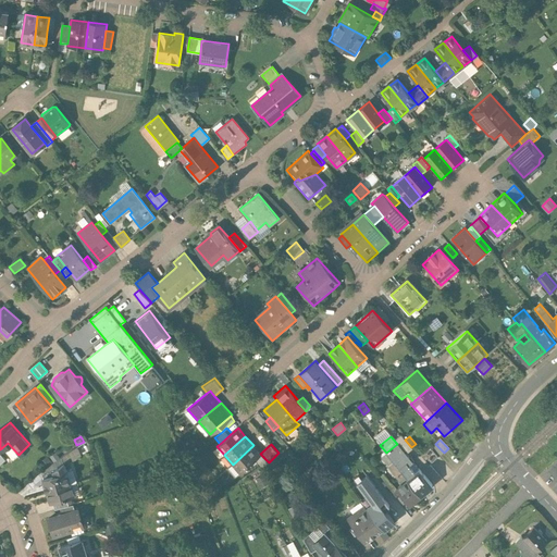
[(408,480),(419,470),(397,444),(386,453),(405,475),(408,480)]
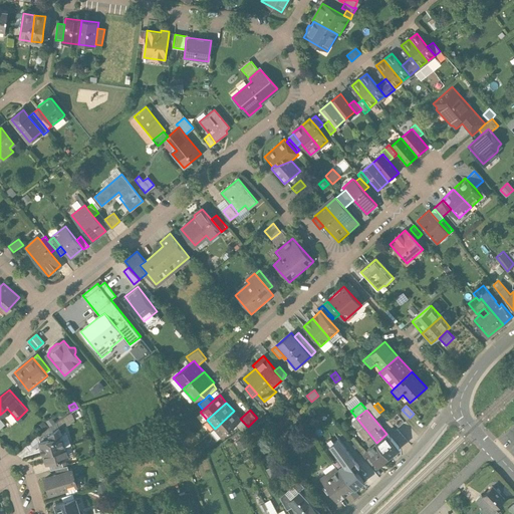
[(410,418),(402,410),(398,414),(405,422),(410,418)]
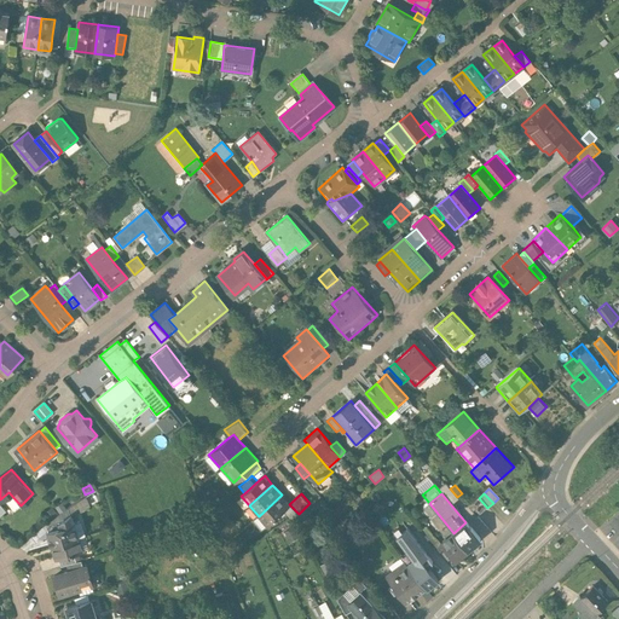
[(289,504),(282,495),(259,516),(267,526),(290,505),(289,504)]
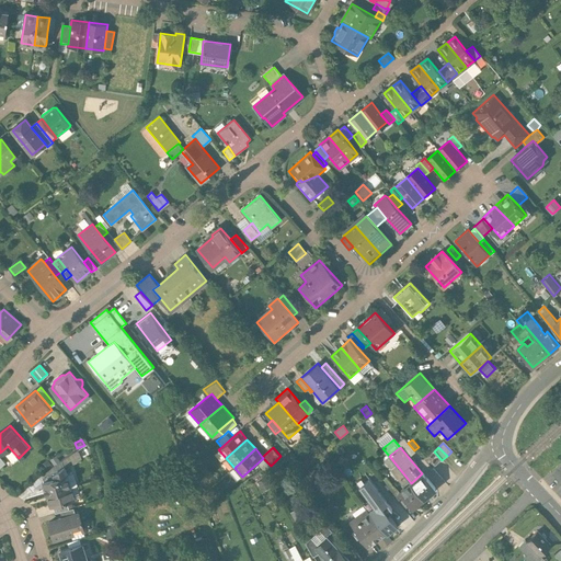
[(82,457),(78,450),(61,460),(65,467),(82,457)]
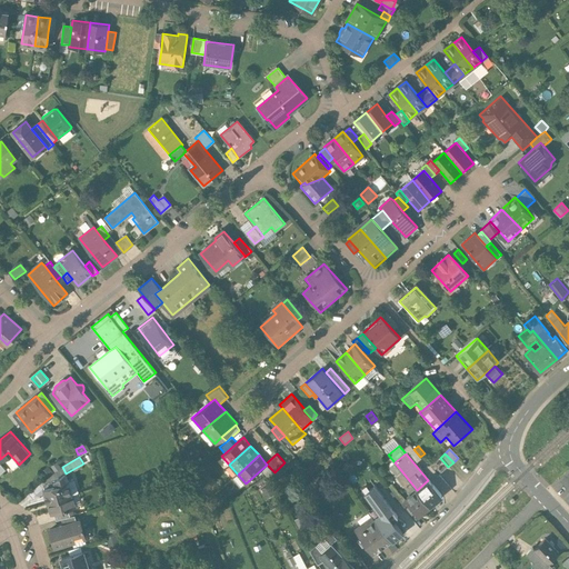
[(57,461),(51,466),(55,470),(60,467),(57,461)]
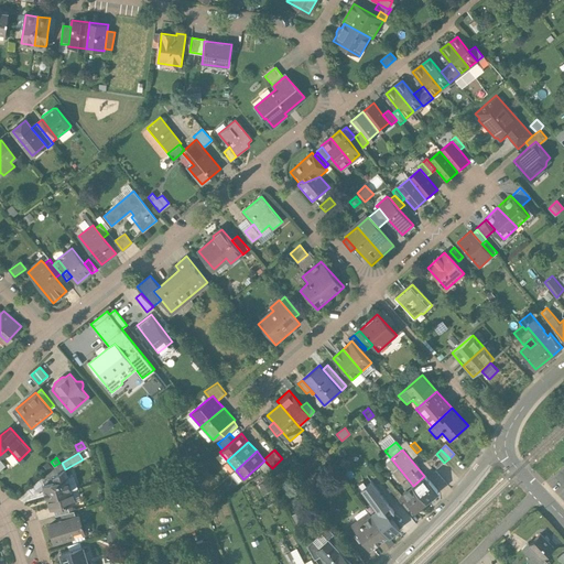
[(410,481),(391,458),(386,464),(393,473),(391,474),(407,490),(409,488),(407,485),(410,481)]
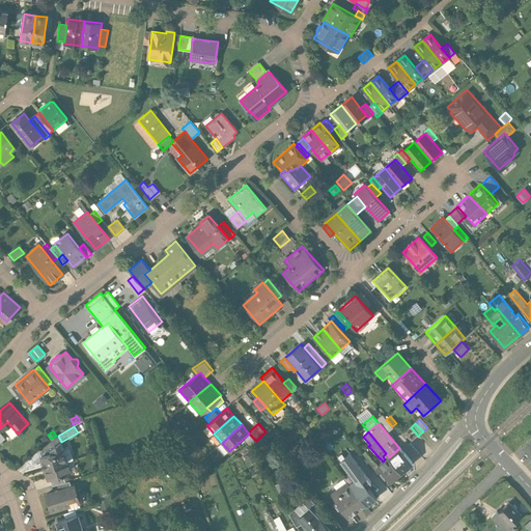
[(50,441),(45,435),(38,440),(44,445),(50,441)]
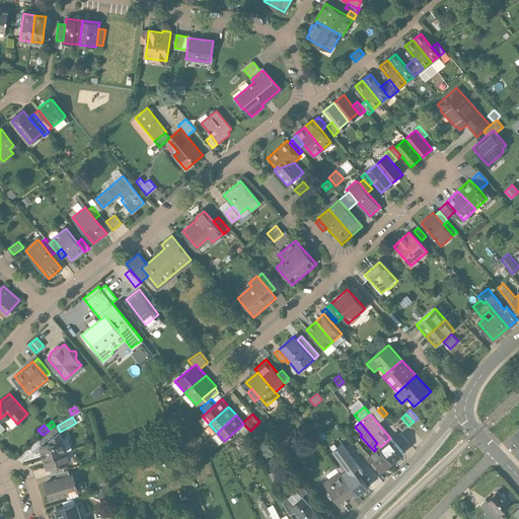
[(518,446),(518,429),(509,438),(518,448),(518,446)]
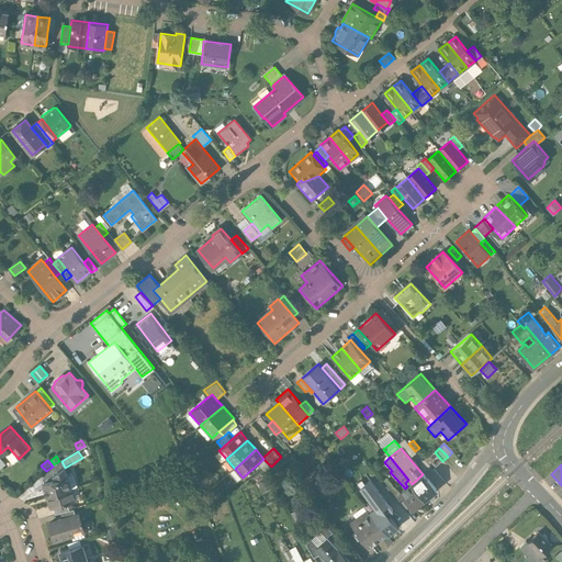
[(44,483),(47,495),(71,487),(65,468),(54,474),(55,479),(43,482),(44,483)]
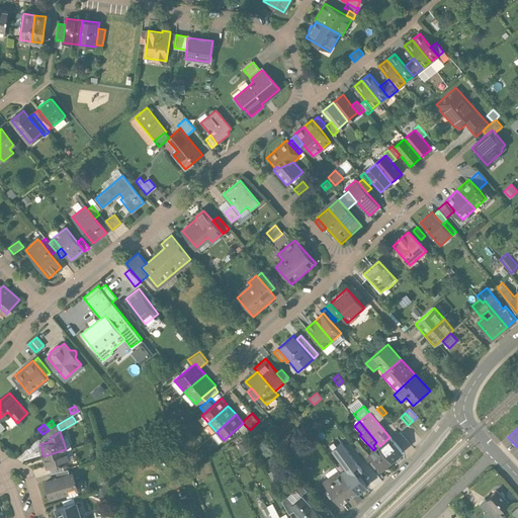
[(390,437),(379,446),(394,462),(404,453),(390,437)]
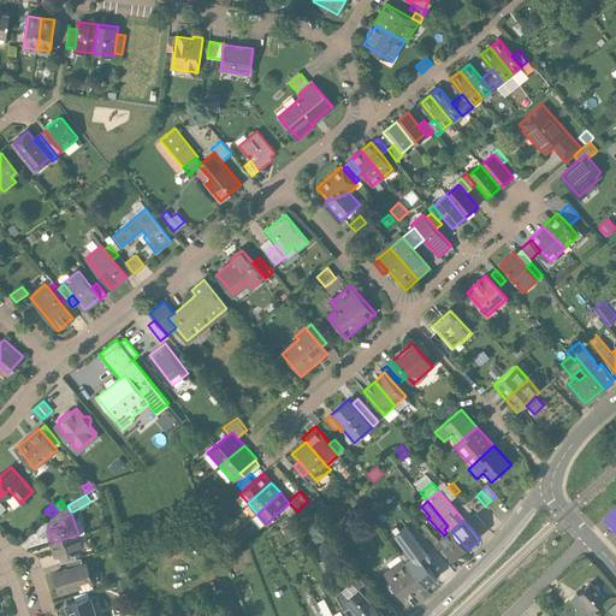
[(487,520),(483,523),(492,534),(496,531),(487,520)]
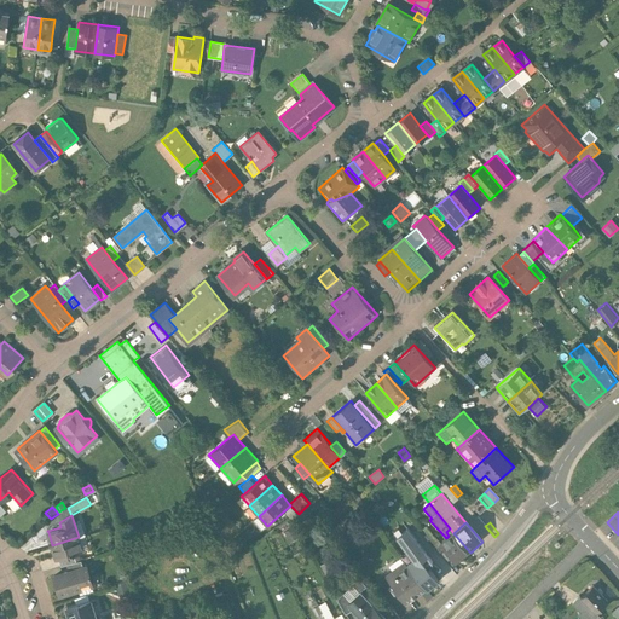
[(34,543),(48,532),(44,526),(29,538),(34,543)]
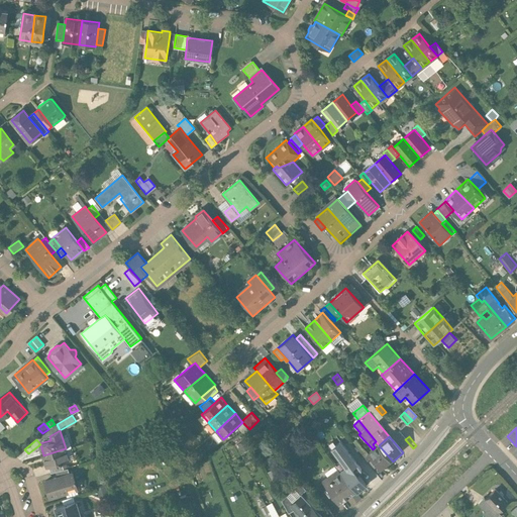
[(368,453),(354,439),(349,443),(356,451),(355,451),(367,463),(370,459),(372,458),(368,453)]
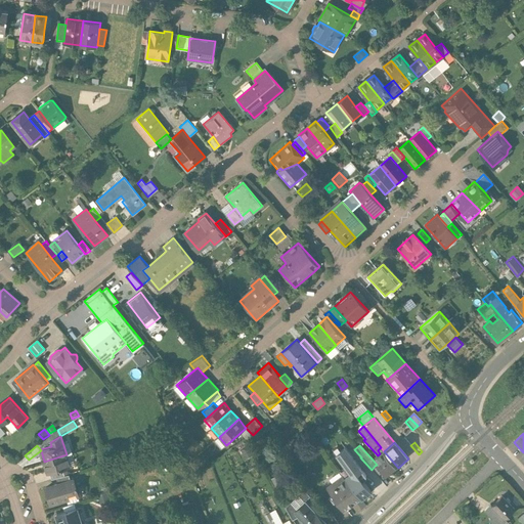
[(387,477),(398,468),(384,451),(381,447),(378,450),(380,453),(378,455),(373,460),(377,465),(375,466),(380,472),(382,470),(387,477)]
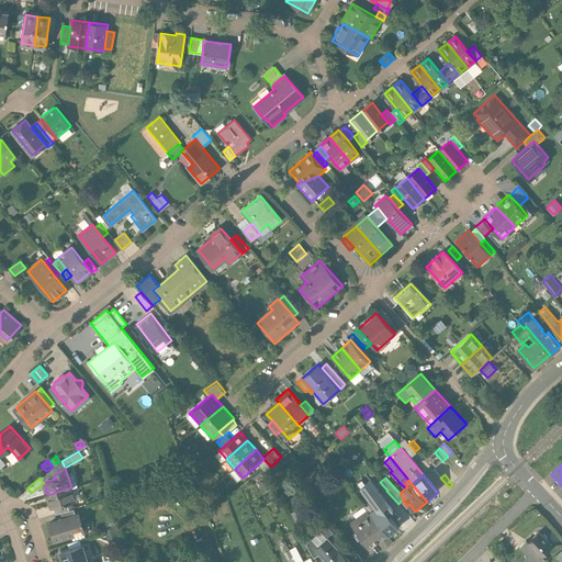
[(361,489),(375,509),(384,512),(386,510),(383,507),(389,504),(371,482),(361,489)]
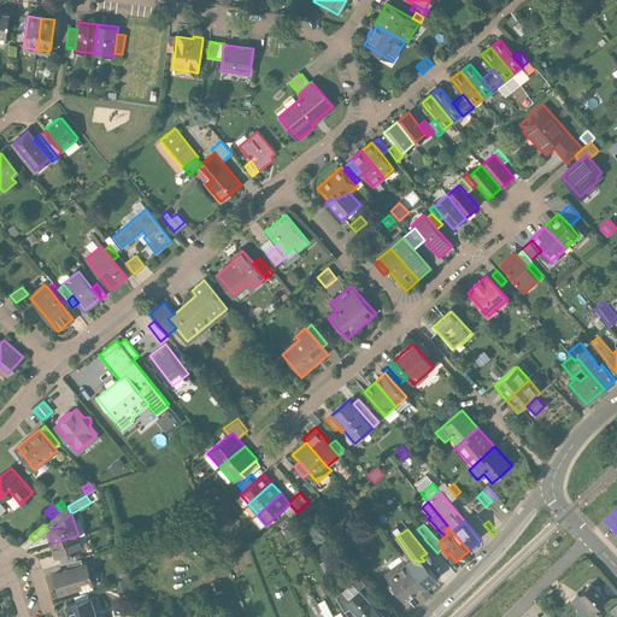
[(82,550),(78,535),(52,544),(57,557),(60,556),(78,551),(82,550)]
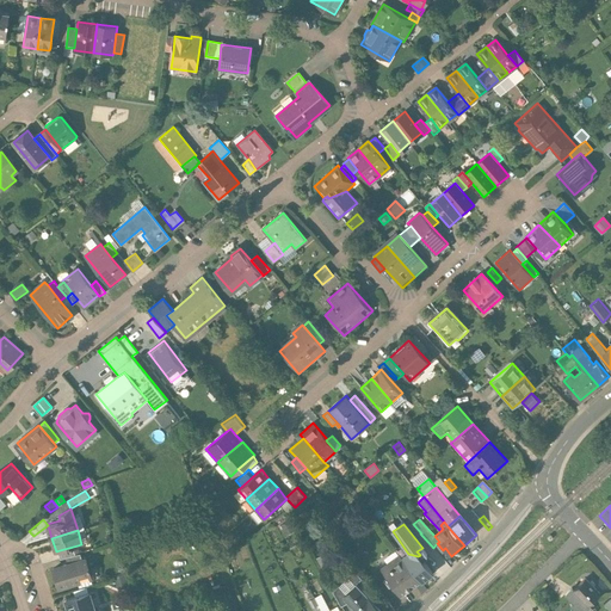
[(78,545),(60,550),(62,557),(66,555),(80,551),(78,545)]
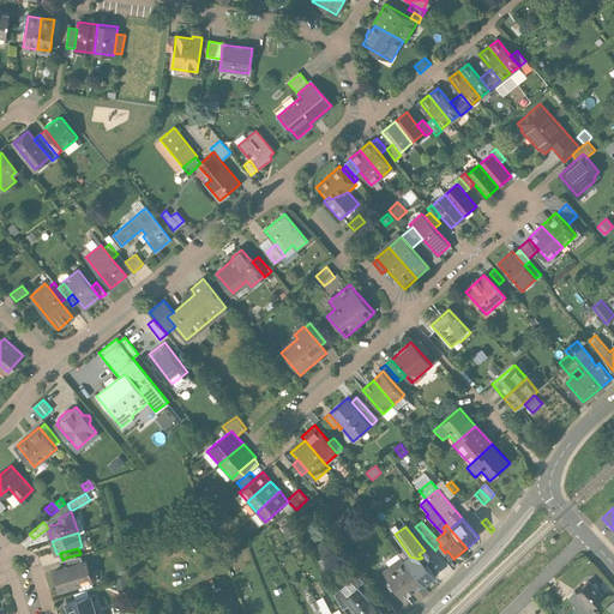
[(80,554),(66,558),(68,565),(83,560),(80,554)]
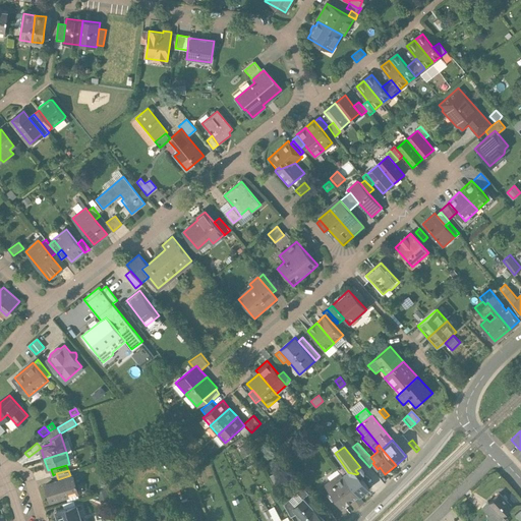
[(343,475),(341,472),(326,483),(343,506),(357,495),(349,483),(343,475)]
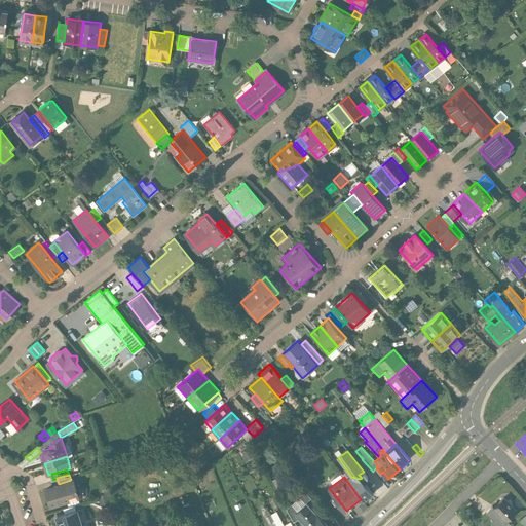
[(346,480),(352,488),(361,499),(362,500),(371,493),(360,479),(351,477),(346,480)]
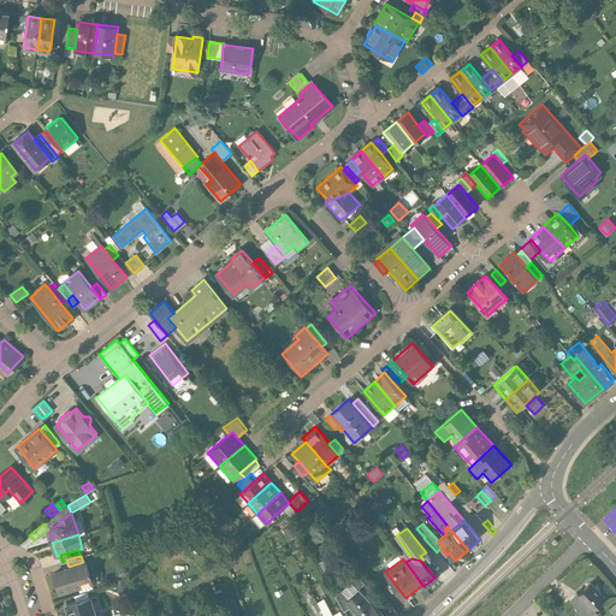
[(92,578),(86,562),(83,562),(69,567),(54,572),(60,592),(81,585),(80,581),(92,578)]
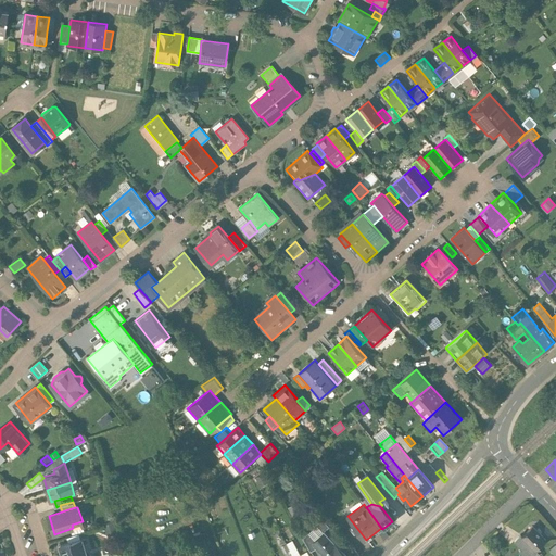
[(323,520),(317,525),(323,531),(324,531),(329,527),(323,520)]
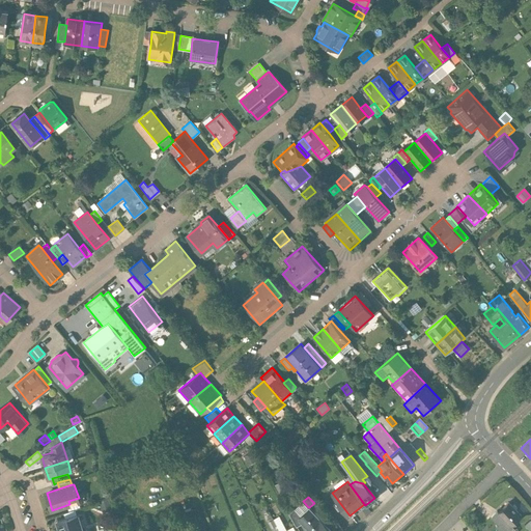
[(303,501),(295,509),(300,515),(308,507),(303,501)]
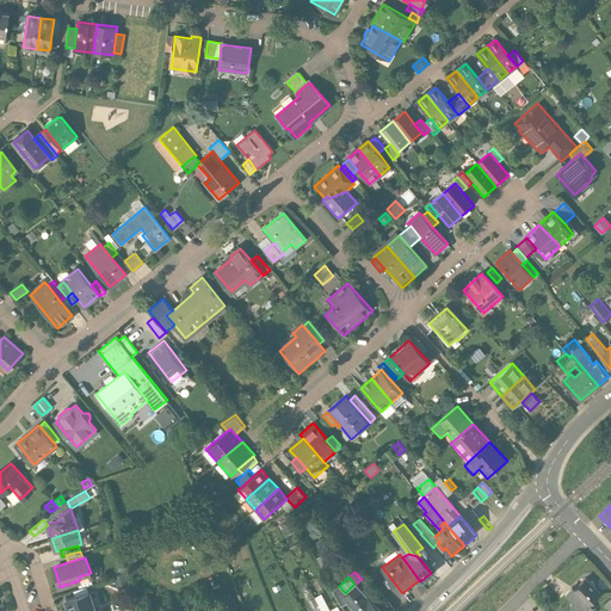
[(599,594),(586,580),(574,591),(587,605),(599,594)]
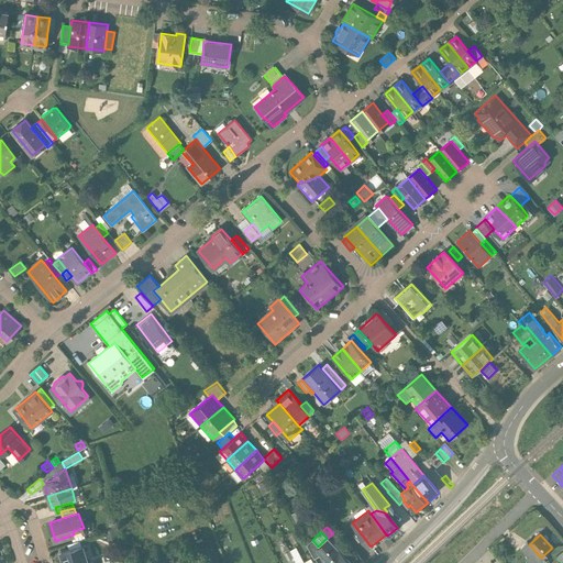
[(352,562),(328,538),(327,538),(318,547),(317,549),(321,554),(328,561),(324,562),(352,562)]
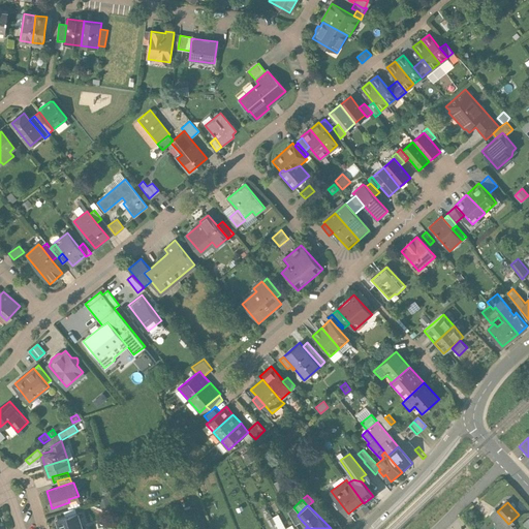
[(296,524),(302,521),(298,516),(299,514),(293,507),(288,511),(296,524)]
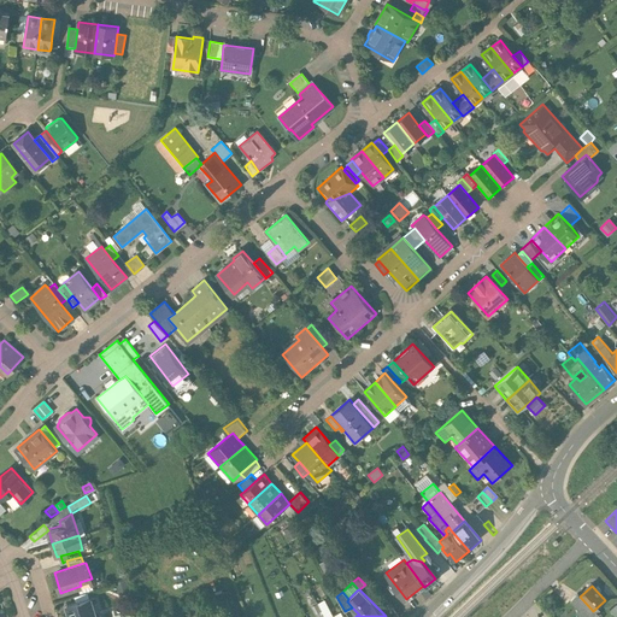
[(593,611),(580,597),(579,597),(571,604),(577,610),(575,612),(580,616),(594,616),(597,615),(593,611)]
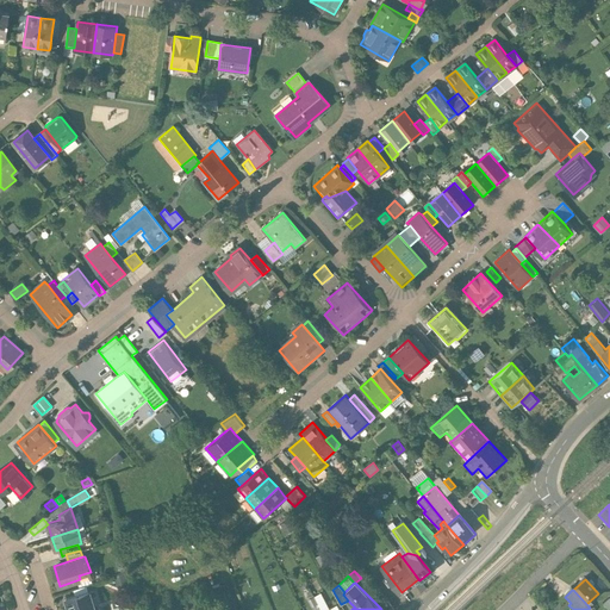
[(94,609),(88,591),(66,598),(69,609),(94,609)]
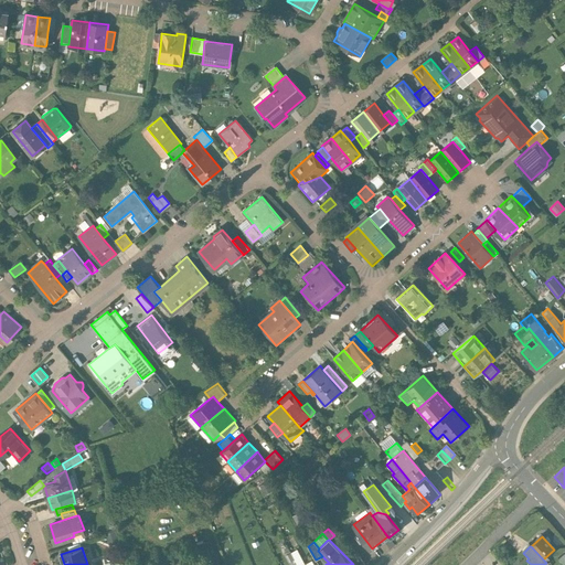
[(298,564),(312,564),(311,562),(305,564),(297,551),(292,554),(298,564)]
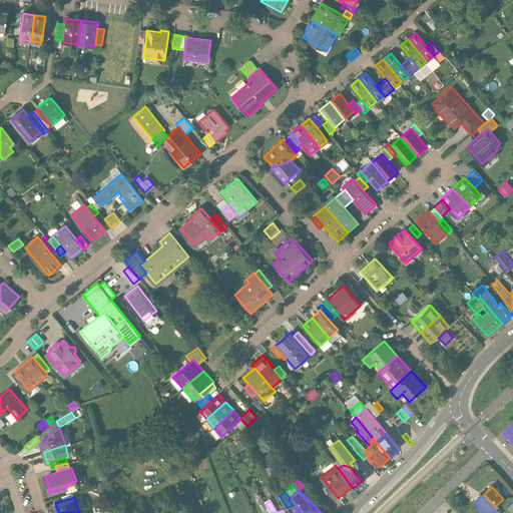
[(271,512),(266,503),(261,505),(264,512),(271,512)]
